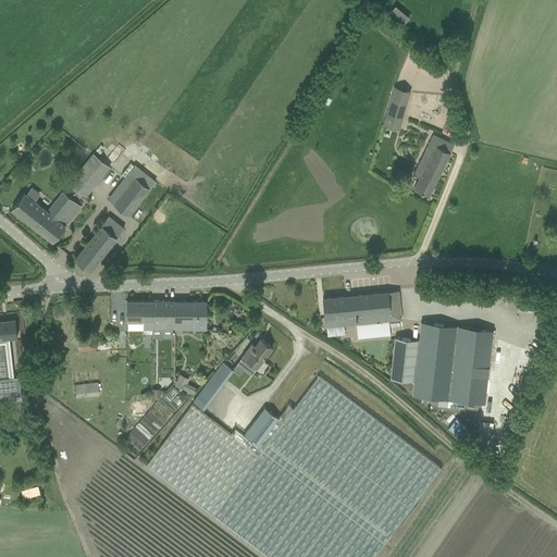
[(404,22),(408,16),(395,5),(391,10),(404,22)]
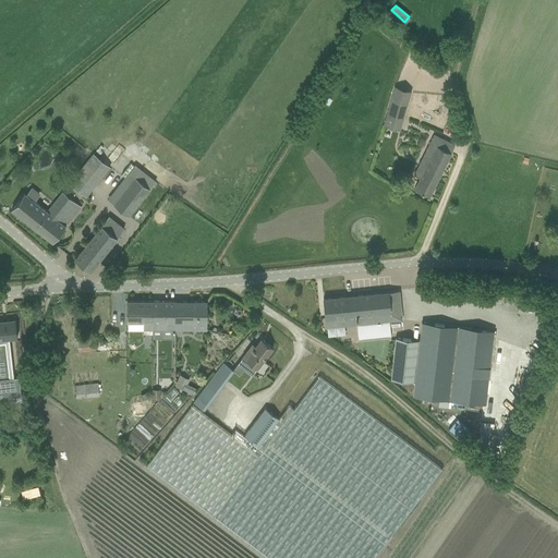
[(412,91),(396,86),(387,113),(403,119),(412,91)]
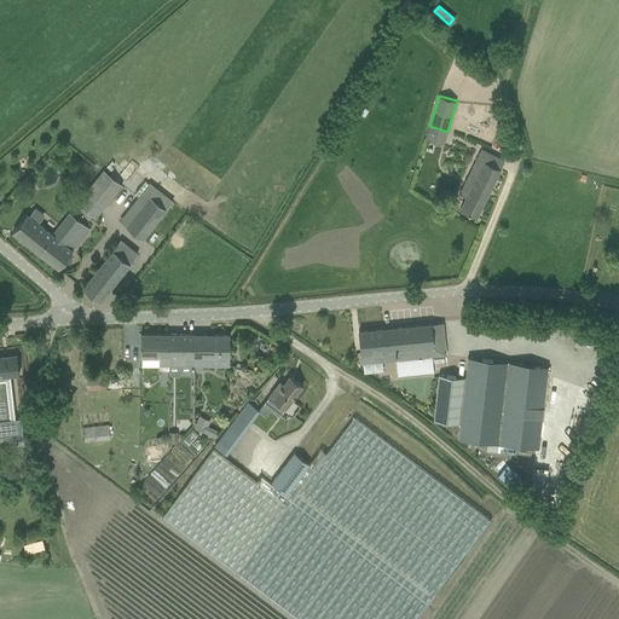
[(504,161),(493,155),(481,149),(458,195),(466,198),(461,209),(476,217),(501,169),(499,169),(504,161)]
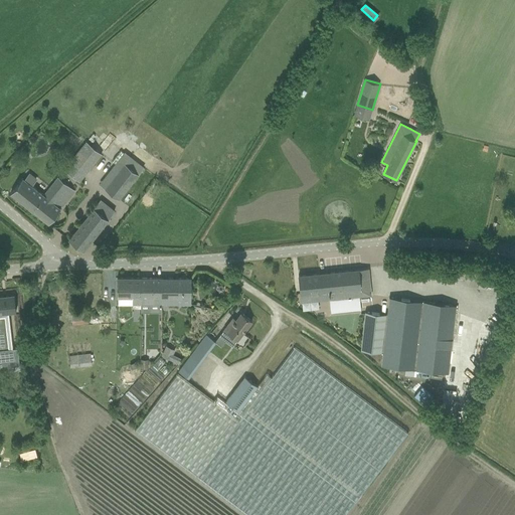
[(86,141),(63,168),(80,182),(103,155),(86,141)]
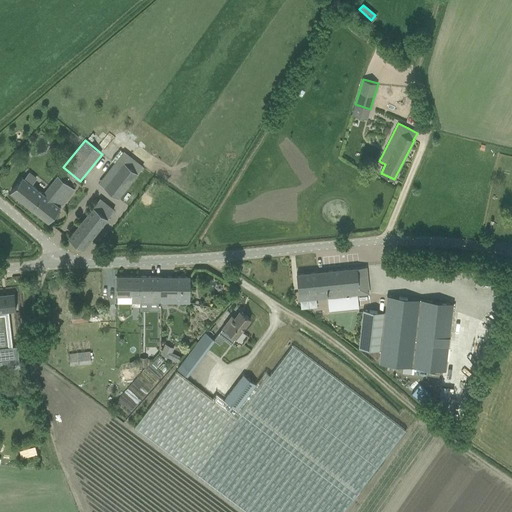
[(104,187),(118,198),(138,173),(123,162),(104,187)]
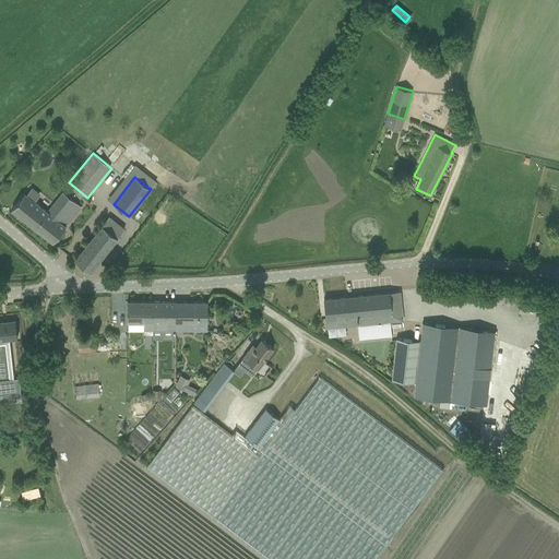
[(47,210),(25,192),(11,210),(52,242),(82,206),(62,191),(47,210)]
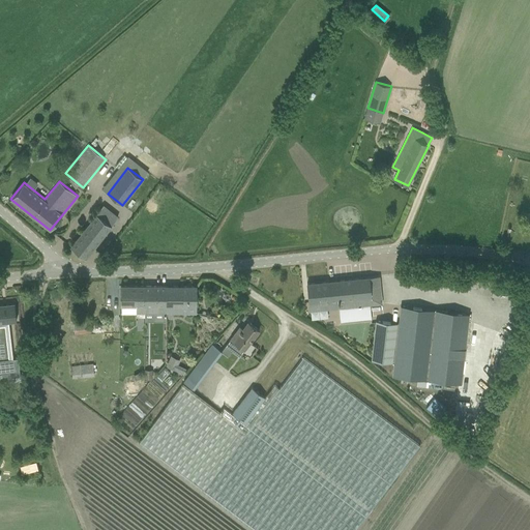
[(86,259),(111,226),(96,214),(70,246),(86,259)]
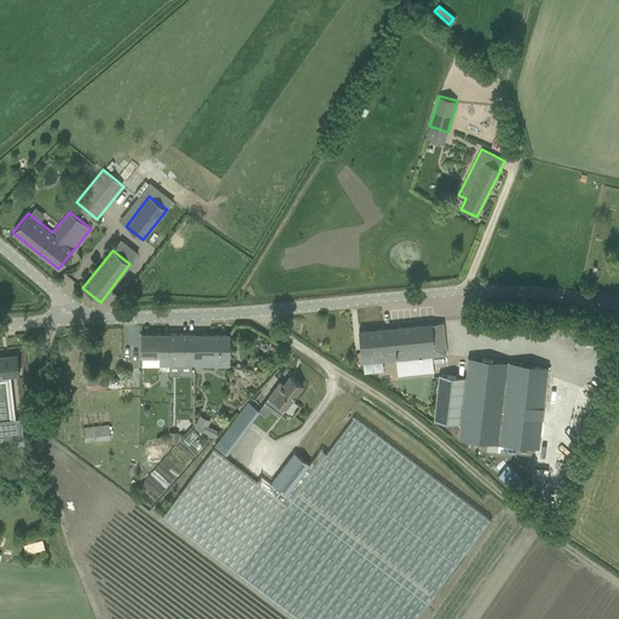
[(446,356),(443,323),(382,329),(359,331),(360,354),(362,364),(379,362),(395,360),(398,376),(434,372),(433,357),(446,356)]
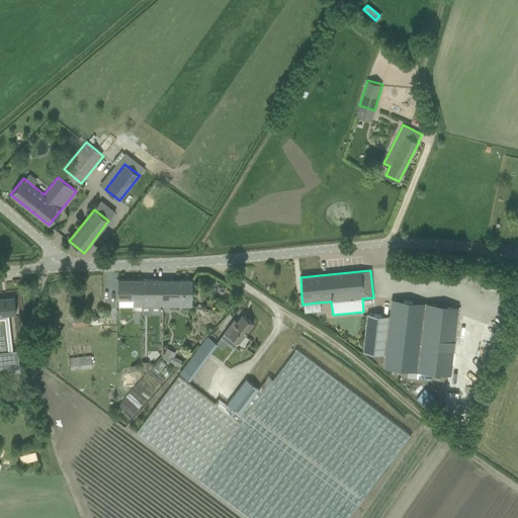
[(142,279),(117,279),(117,298),(133,298),(134,306),(142,307),(142,279)]
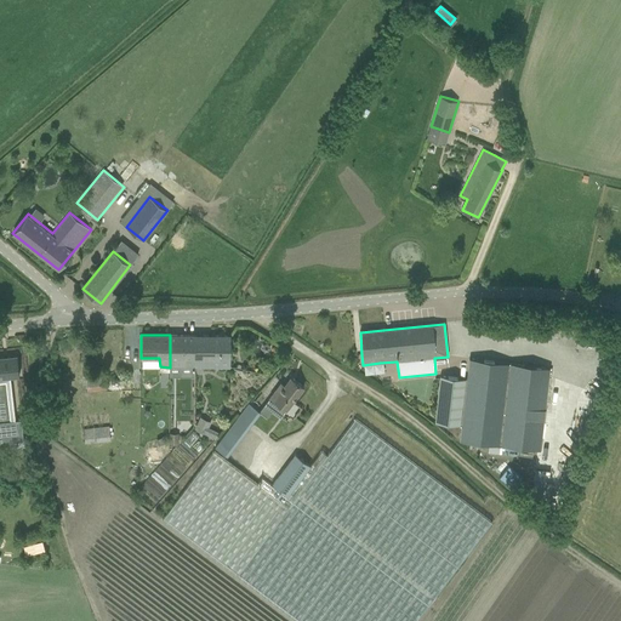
[(170,335),(170,368),(194,368),(194,335),(170,335)]
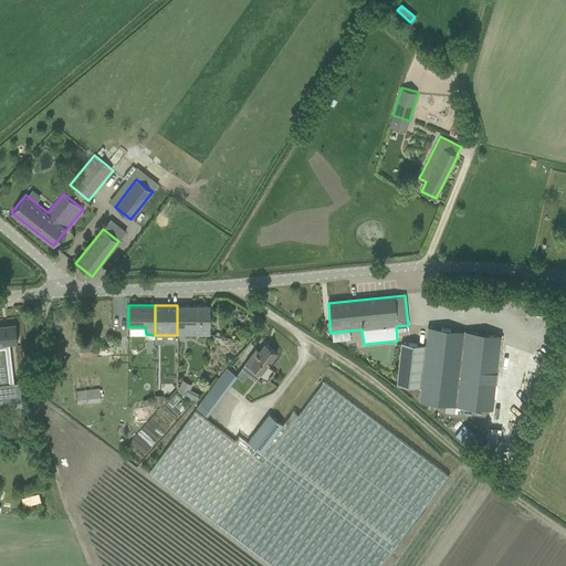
[(196,335),(196,327),(210,327),(210,305),(177,305),(177,335),(196,335)]
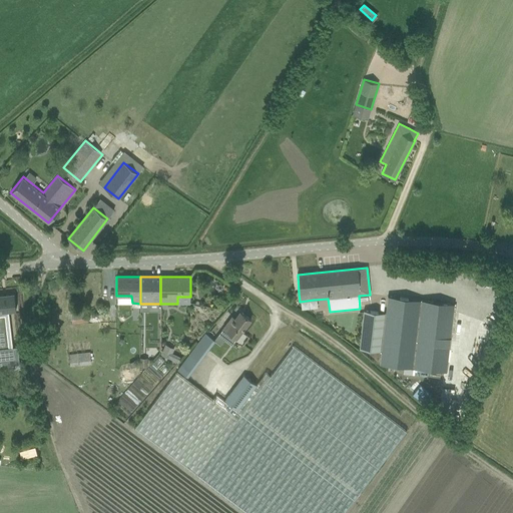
[(0,365),(19,363),(18,346),(12,346),(9,311),(16,311),(14,294),(0,295),(0,365)]
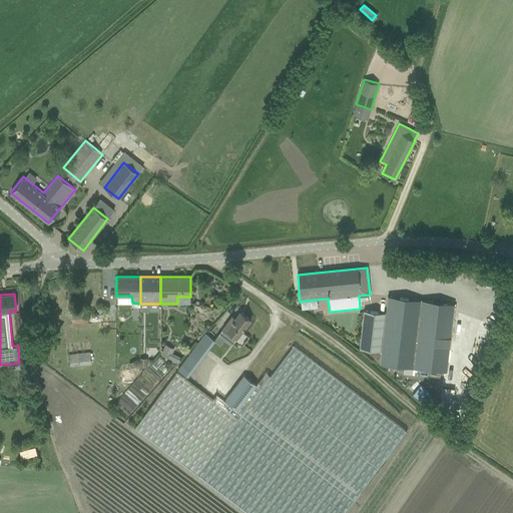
[(382,351),(380,364),(447,371),(447,366),(453,367),(454,358),(448,358),(454,304),(388,297),(386,314),(363,311),(359,348),(382,351)]
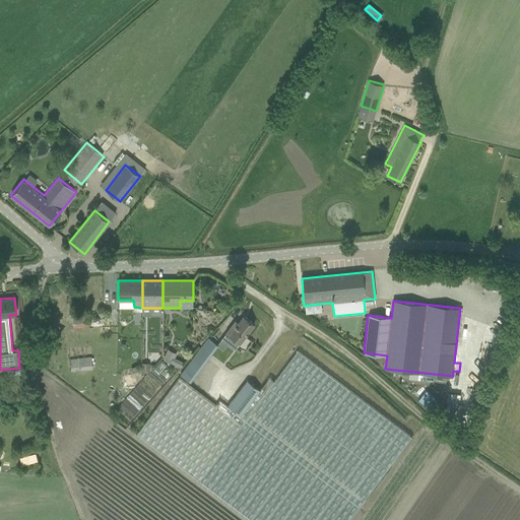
[(235,349),(240,343),(254,324),(244,316),(239,323),(236,320),(221,339),(235,349)]
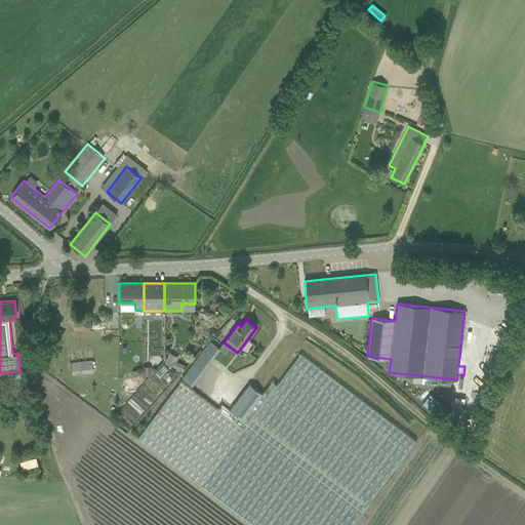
[(210,340),(199,355),(210,363),(221,349),(210,340)]
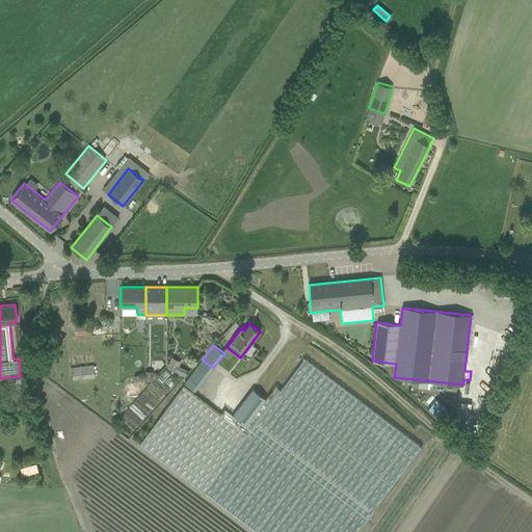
[(186,372),(177,367),(180,362),(170,357),(167,365),(166,368),(184,376),(186,372)]
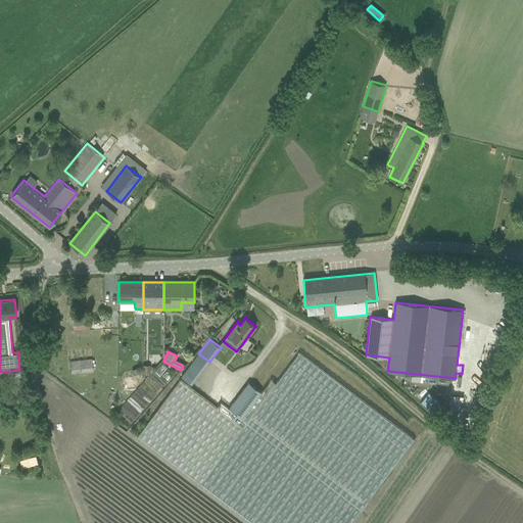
[(299,352),(276,383),(271,379),(262,392),(247,381),(228,408),(221,401),(217,408),(180,379),(137,437),(249,522),(350,522),(414,439),(299,352)]
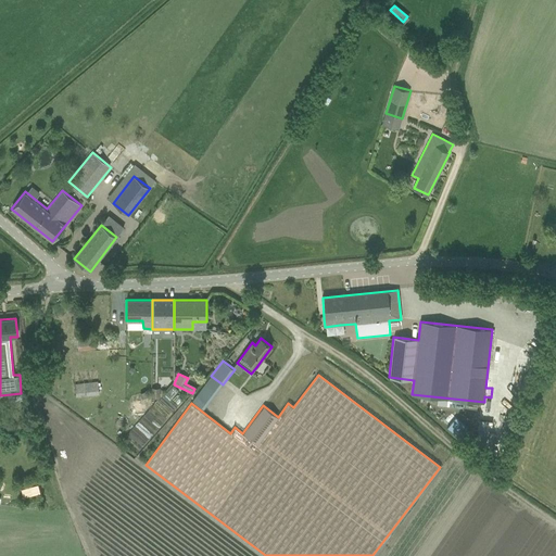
[(75,383),(76,397),(99,394),(98,381),(75,383)]
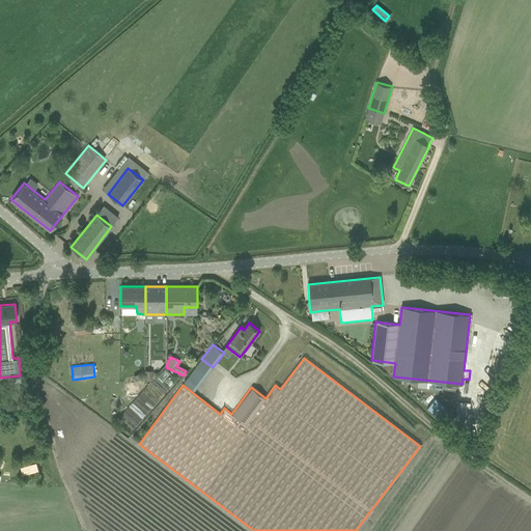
[(195,391),(204,378),(193,369),(184,383),(195,391)]
